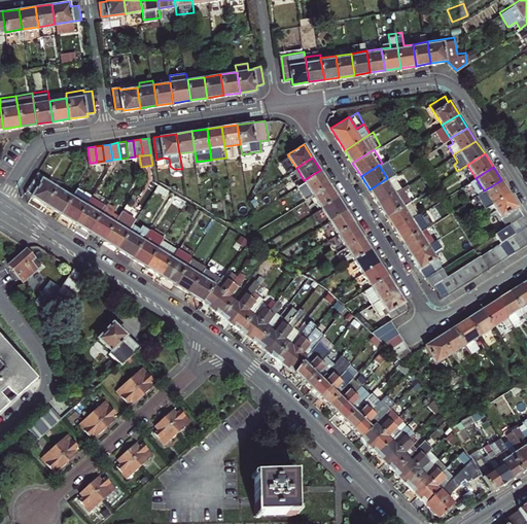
[(320,170),(304,180),(296,185),(305,199),(313,194),(328,183),(320,170)]
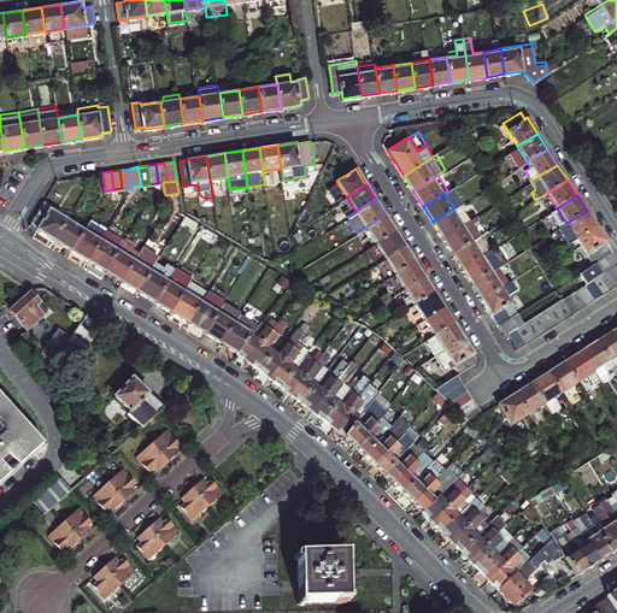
[(463,202),(453,208),(433,222),(442,237),(472,218),(463,202)]
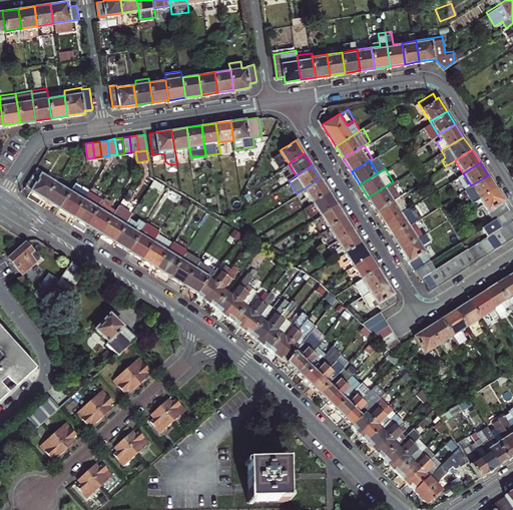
[(24,186),(45,199),(56,182),(35,169),(24,186)]
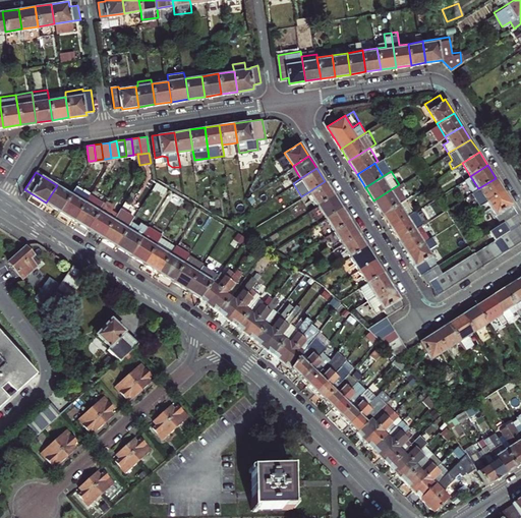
[(496,178),(478,188),(470,193),(478,206),(486,200),(503,190),(496,178)]
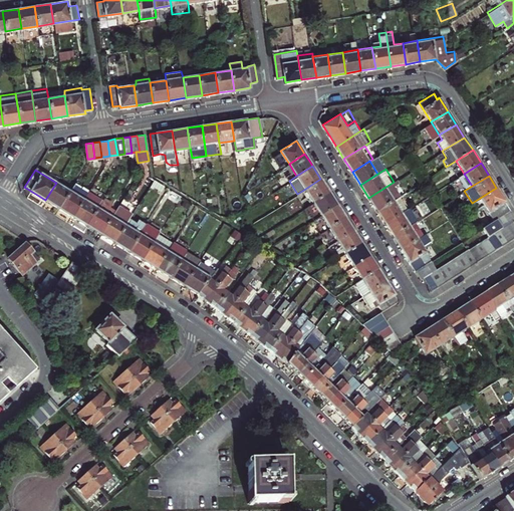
[(166,183),(157,177),(154,181),(164,187),(166,183)]
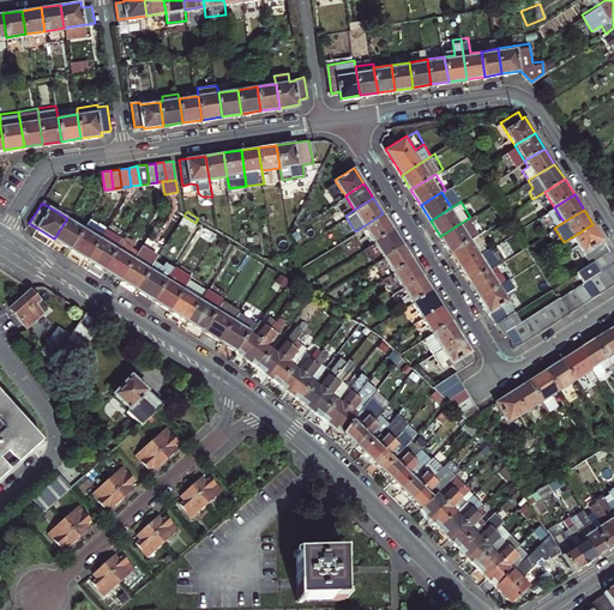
[(383,213),(365,225),(374,241),(392,229),(383,213)]
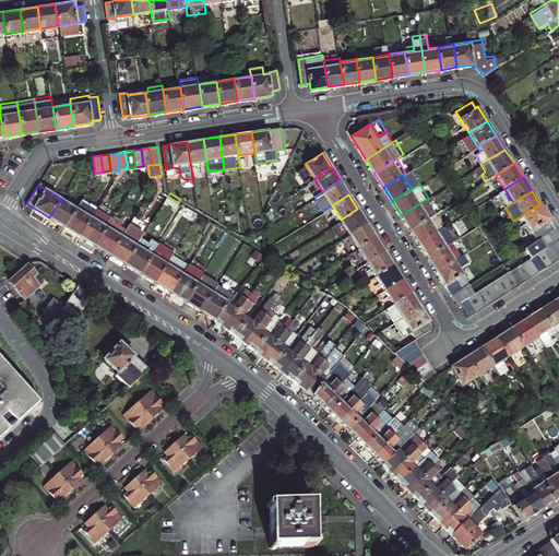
[(401,215),(409,228),(430,215),(424,204),(430,201),(428,198),(401,215)]
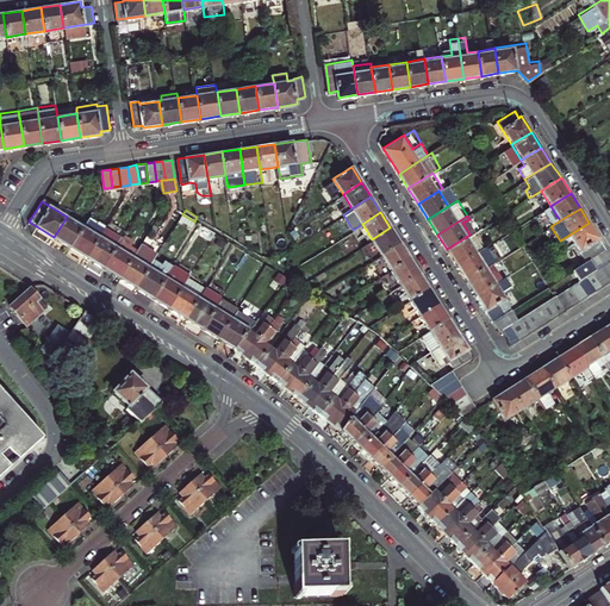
[(54,237),(70,247),(83,226),(67,217),(54,237)]
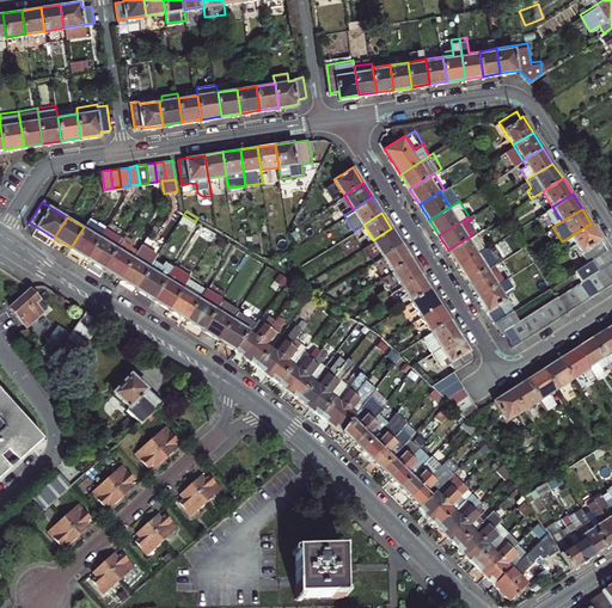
[(84,227),(71,247),(87,258),(99,238),(103,233),(86,222),(84,227)]
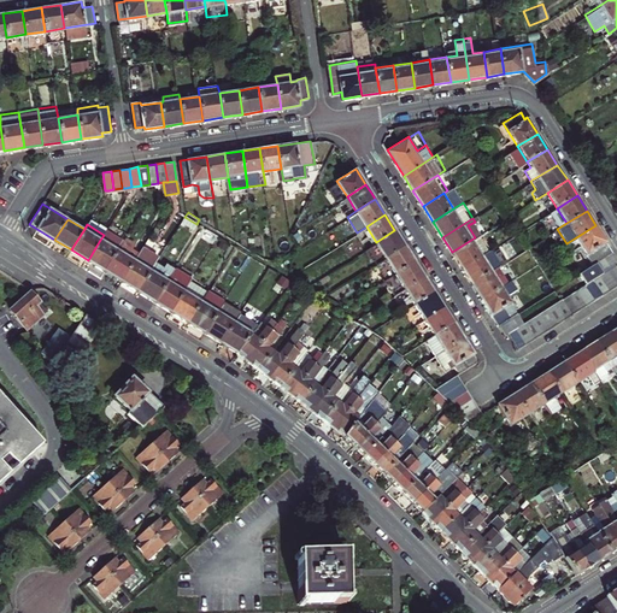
[(595,263),(612,252),(595,225),(576,237),(593,264),(595,263)]
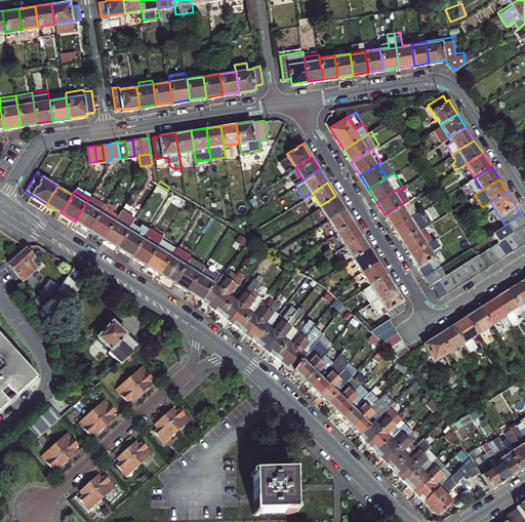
[(88,200),(85,204),(90,206),(94,199),(90,196),(88,200)]
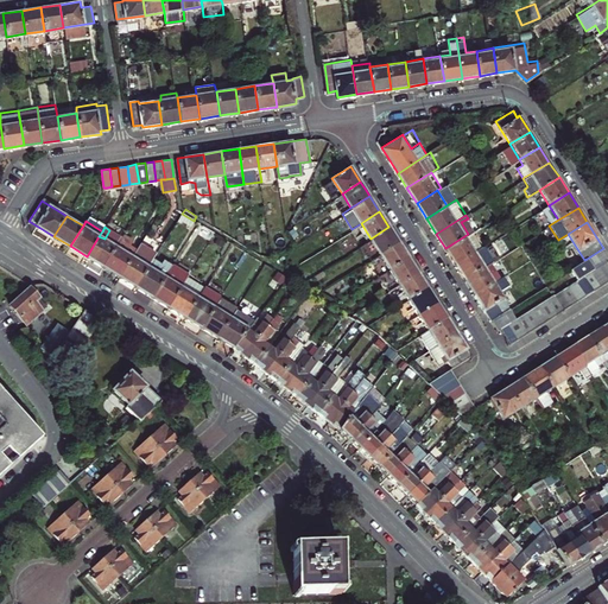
[(388,227),(371,239),(380,254),(399,241),(388,227)]
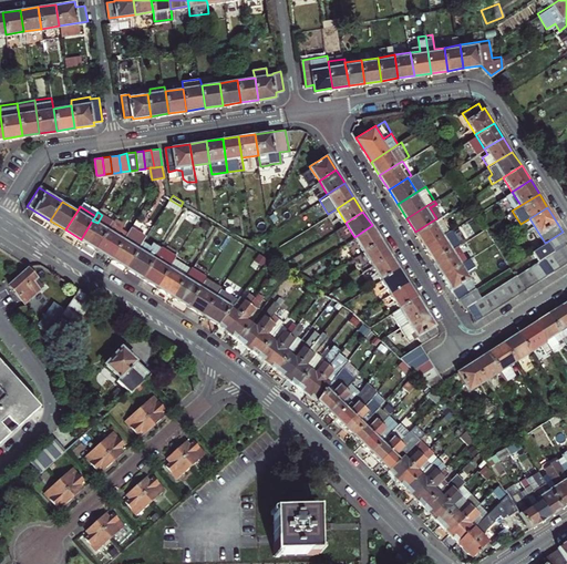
[(92,221),(81,239),(96,248),(113,222),(102,215),(98,223),(92,221)]
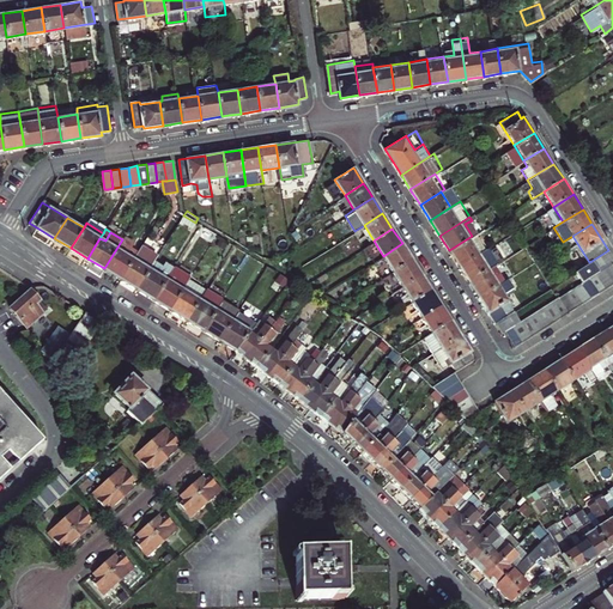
[(472,236),(449,250),(459,266),(484,250),(474,235),(472,236)]
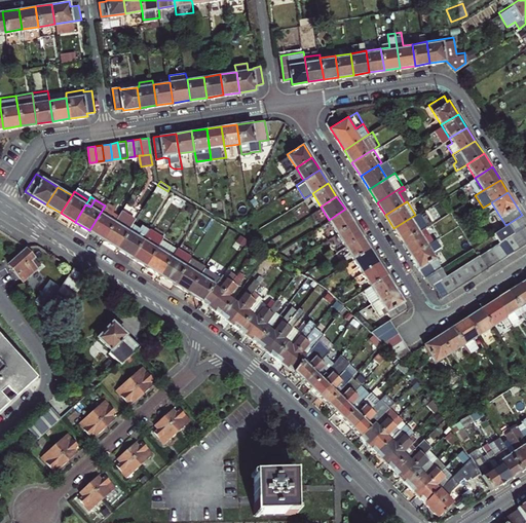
[(89,230),(104,239),(118,215),(114,213),(117,209),(107,202),(105,206),(89,230)]
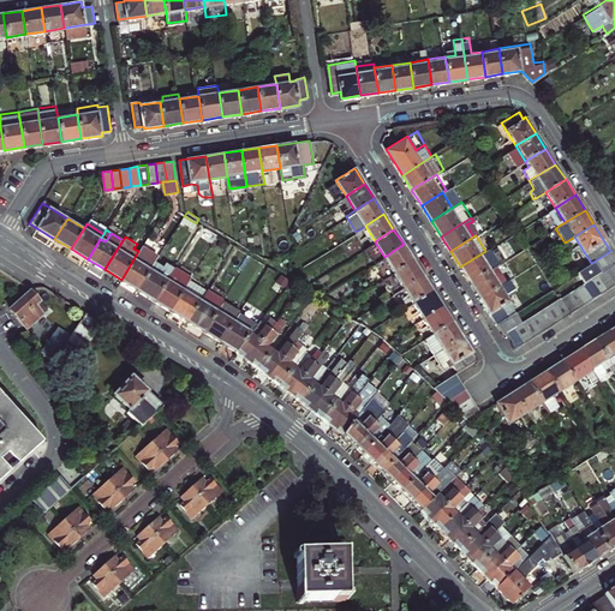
[(384,257),(375,241),(366,246),(376,262),(384,257)]
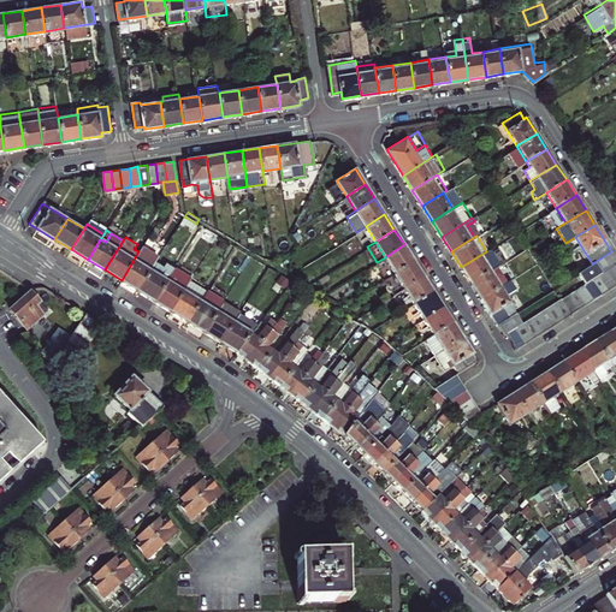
[(385,257),(395,272),(414,260),(410,255),(404,244),(385,257)]
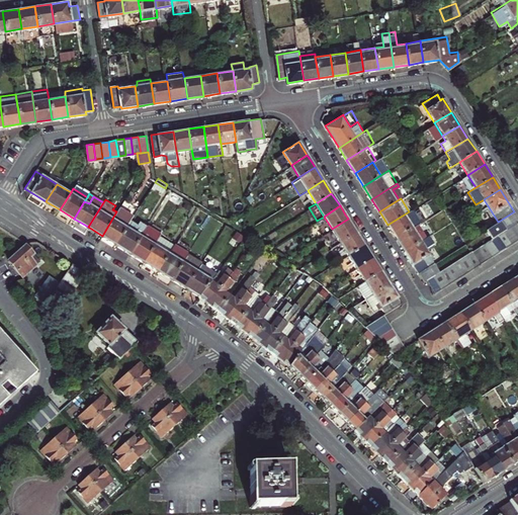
[(102,236),(116,244),(132,221),(134,218),(118,208),(116,211),(102,236)]
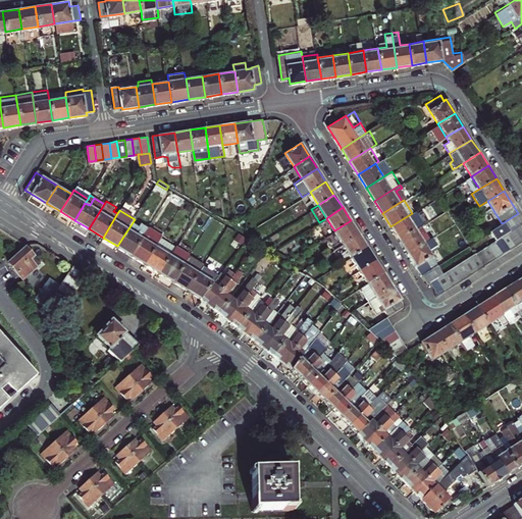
[(412,213),(390,226),(399,239),(416,228),(422,224),(414,212),(412,213)]
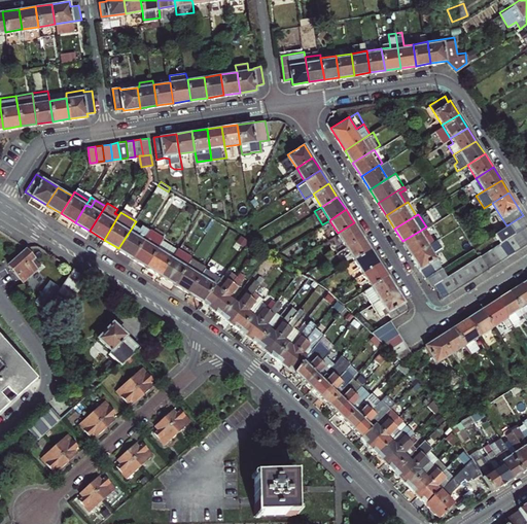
[(526,220),(523,215),(508,224),(513,231),(525,223),(526,221),(526,220)]
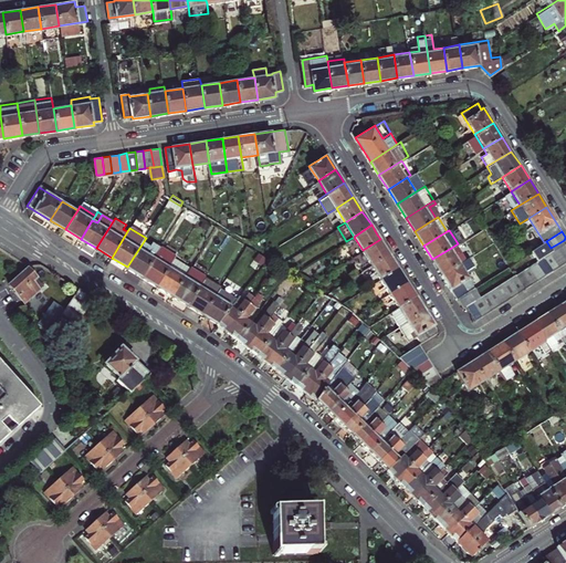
[(380,239),(363,250),(371,264),(388,252),(380,239)]
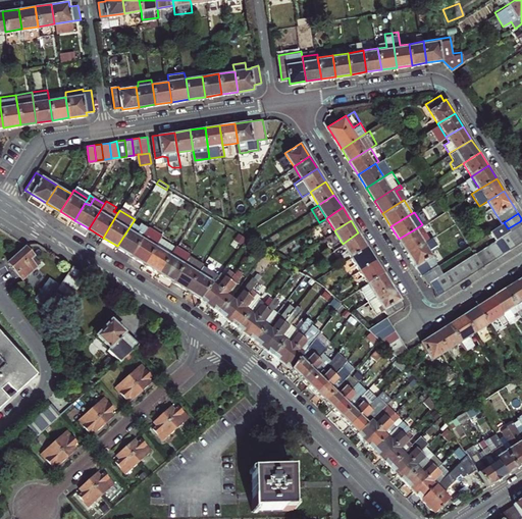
[(133,222),(117,246),(132,255),(149,227),(142,223),(140,226),(133,222)]
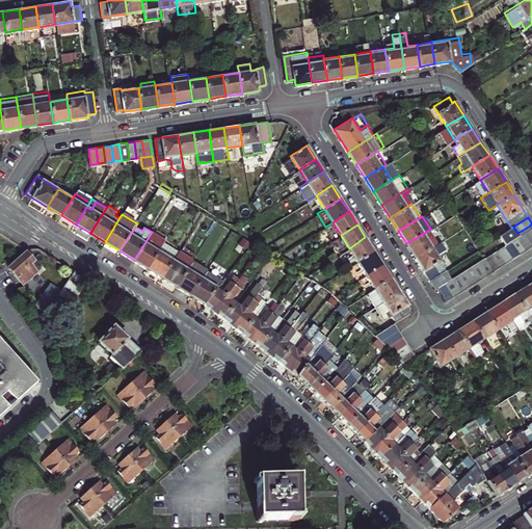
[(148,268),(164,241),(165,241),(152,232),(134,260),(148,268)]
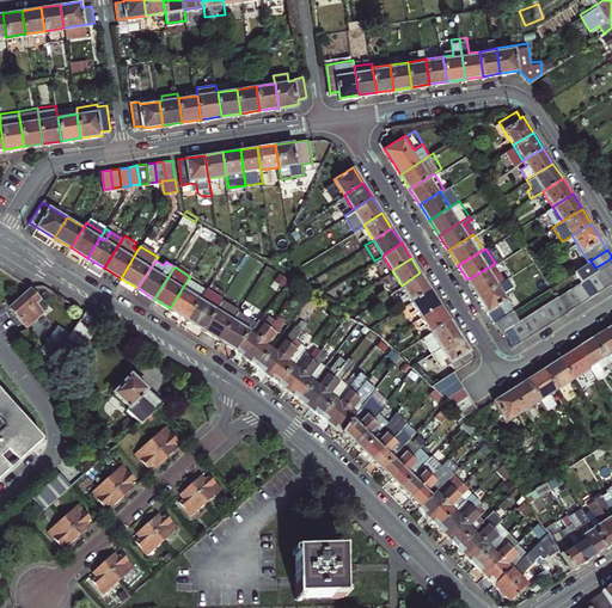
[(611,282),(611,280),(604,266),(597,271),(605,287),(611,282)]
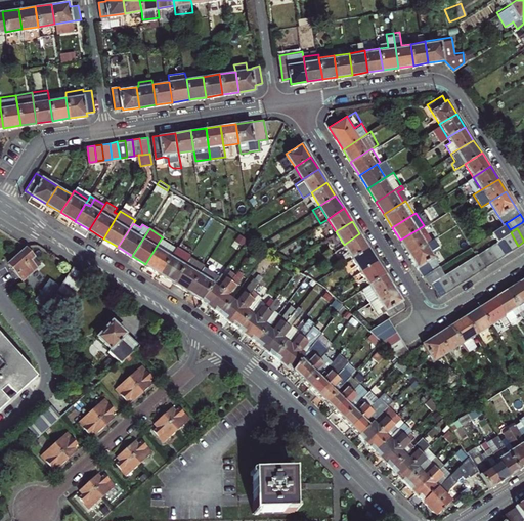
[(418,229),(400,240),(405,247),(409,253),(426,242),(418,229)]
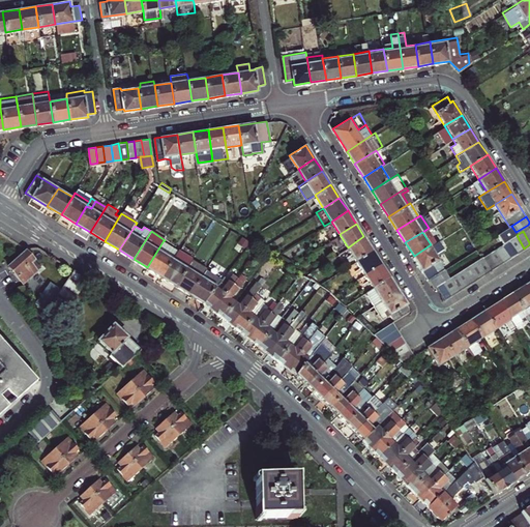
[(517,235),(509,239),(518,253),(524,249),(517,235)]
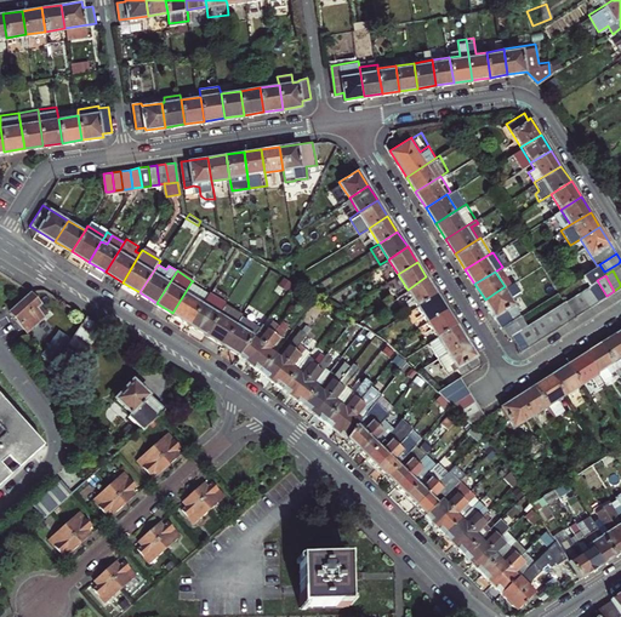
[(426,276),(408,290),(417,304),(437,292),(432,285),(426,276)]
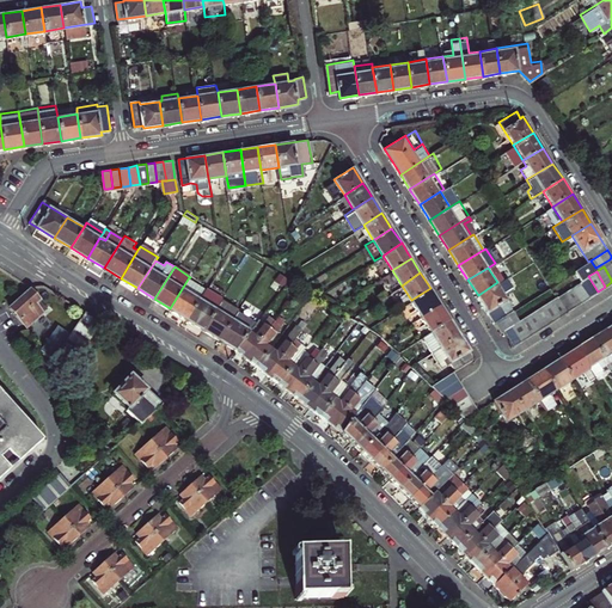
[(497,282),(478,295),(494,321),(499,319),(514,308),(503,290),(512,284),(507,276),(497,282)]
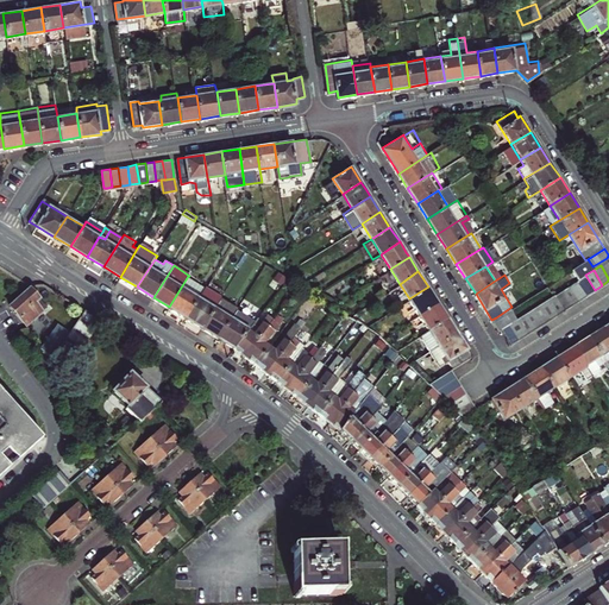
[(595,290),(585,275),(578,279),(588,295),(595,290)]
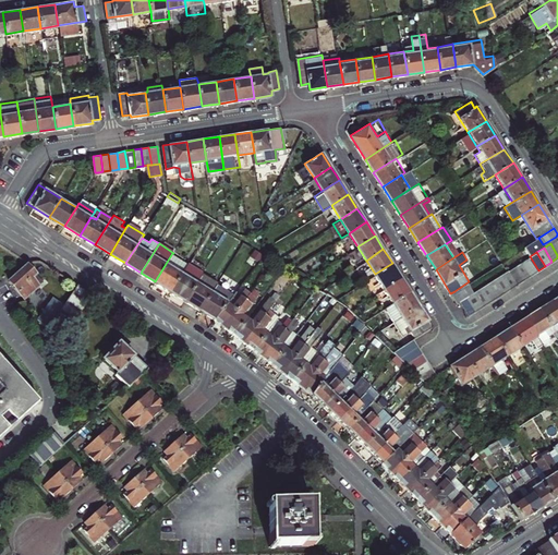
[(170,291),(189,263),(172,253),(155,281),(170,291)]
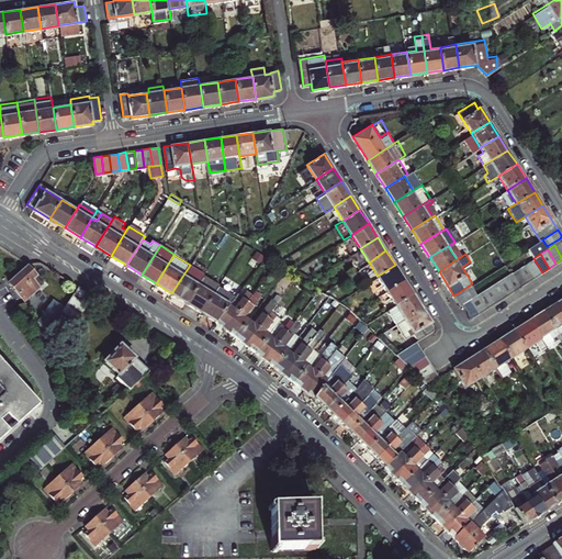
[(534,258),(527,263),(536,277),(542,272),(534,258)]
